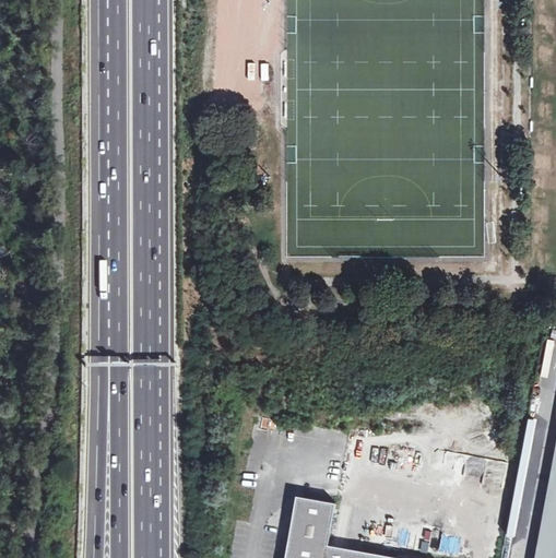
[(555,249),(544,250),(544,268),(555,266),(555,249)]
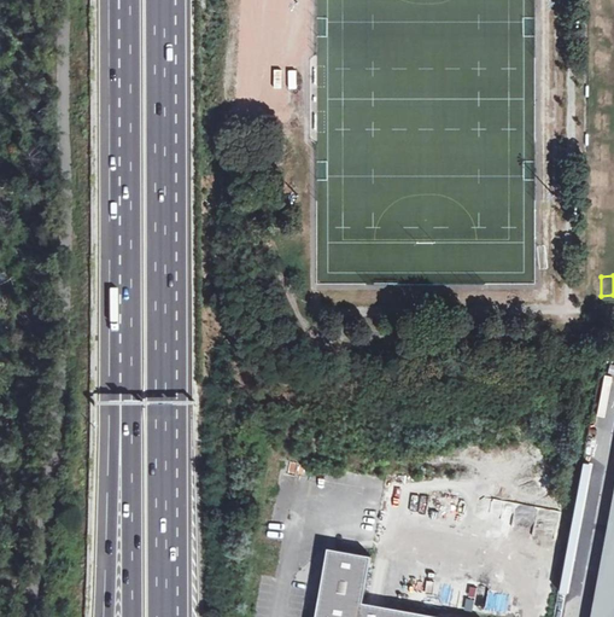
[(396,522),(402,502),(387,499),(381,518),(396,522)]
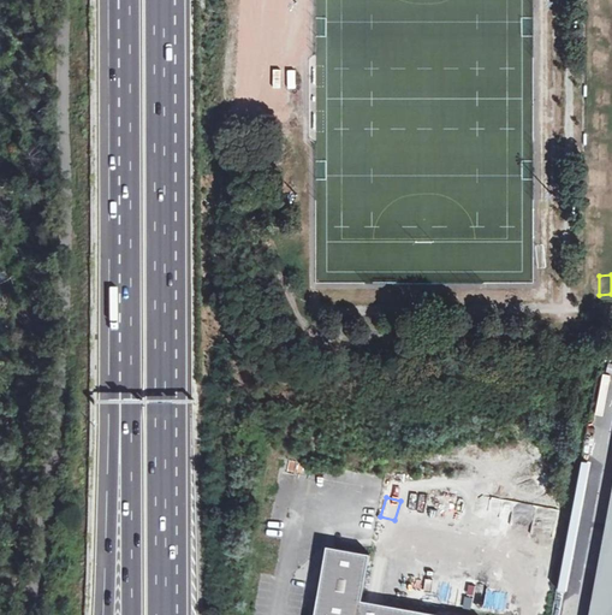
[(434,614),(358,601),(367,555),(325,547),(312,614),(434,614)]
